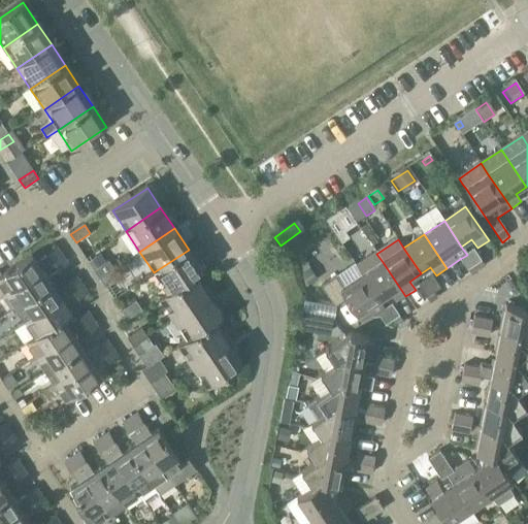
[(0,298),(7,294),(63,256),(58,248),(50,254),(37,262),(33,255),(0,276),(0,298)]
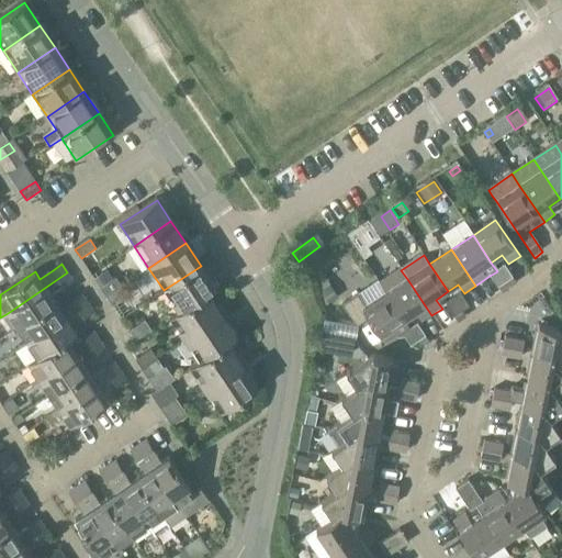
[(201,266),(164,290),(179,313),(208,293),(215,288),(201,266)]
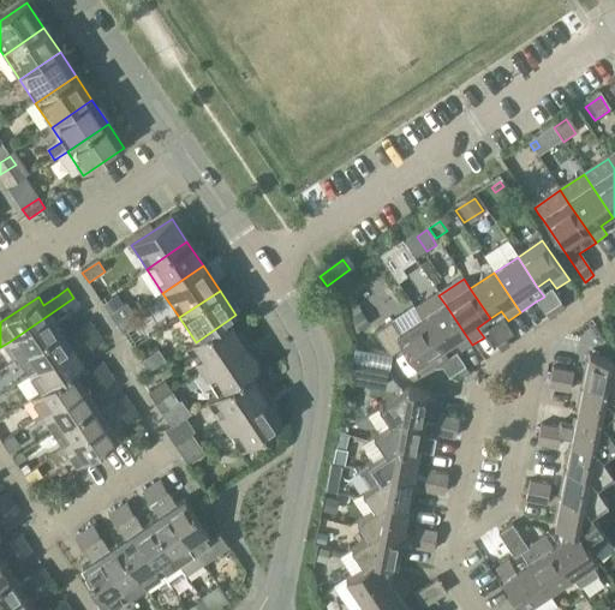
[(544,297),(554,310),(561,305),(551,291),(544,297)]
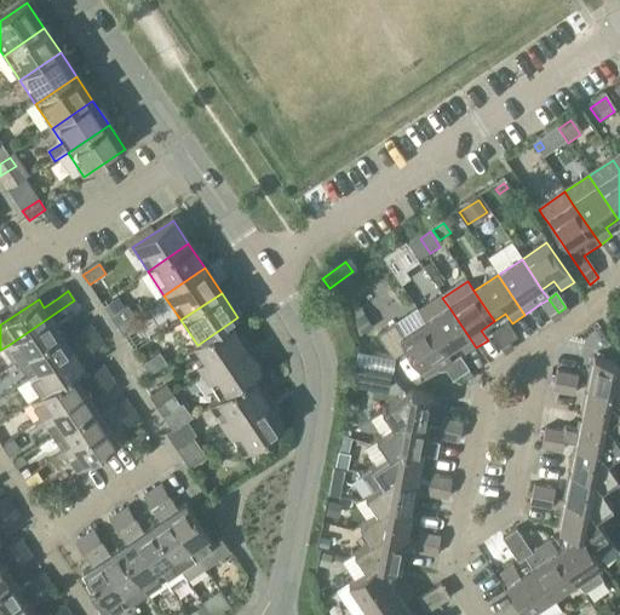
[(449,308),(442,298),(418,314),(425,323),(446,354),(458,346),(464,356),(476,348),(449,308)]
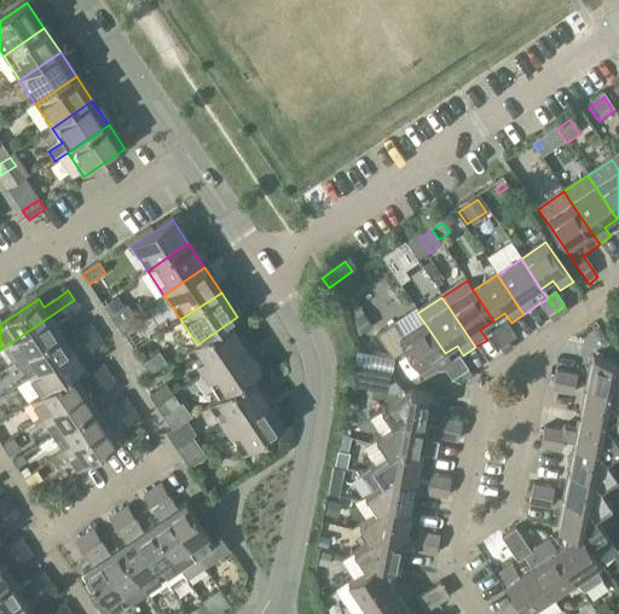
[(557,312),(548,299),(539,303),(549,318),(557,312)]
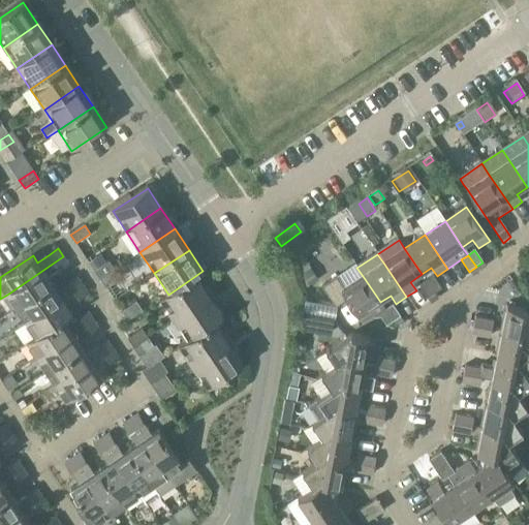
[(17,309),(53,285),(48,277),(60,270),(68,264),(63,256),(7,295),(17,309)]
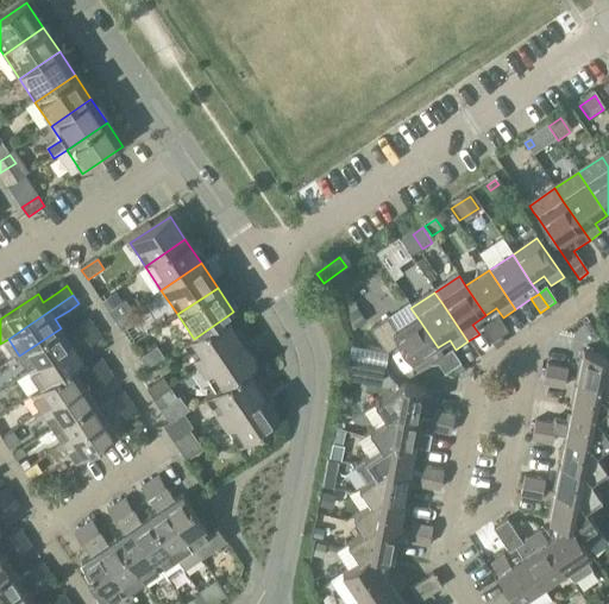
[(115,323),(132,313),(124,302),(108,313),(115,323)]
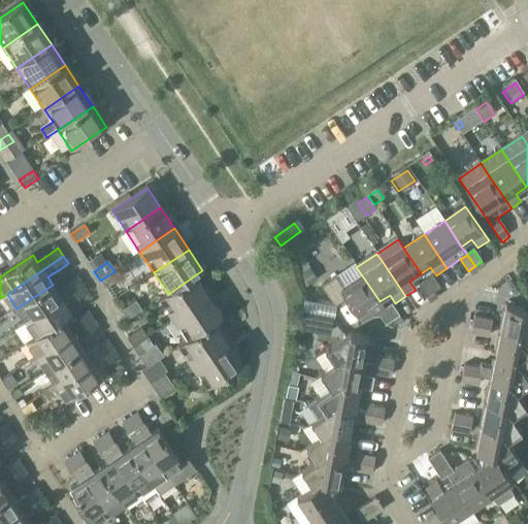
[(527,264),(517,272),(522,280),(527,274),(527,264)]
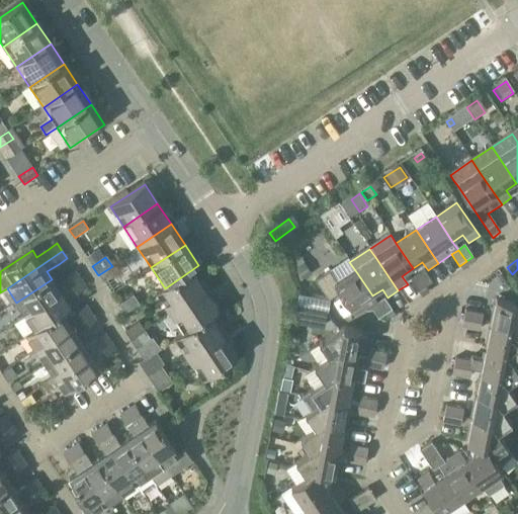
[(300,264),(295,268),(299,282),(309,276),(300,264)]
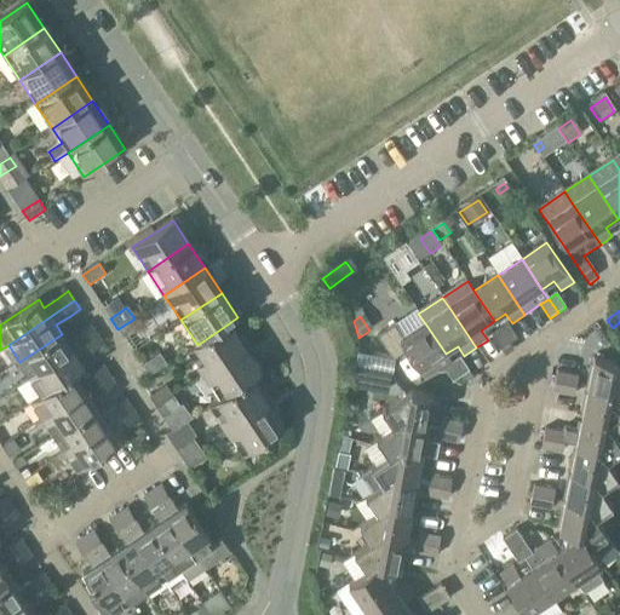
[(197,345),(187,351),(204,375),(245,348),(229,325),(239,319),(237,317),(197,345)]
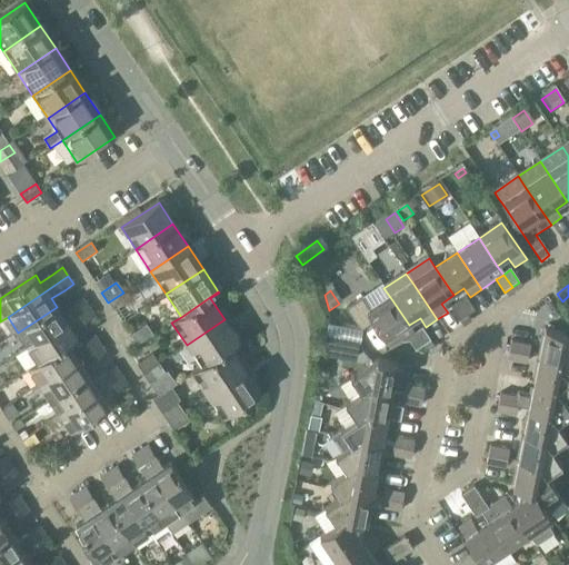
[(123,293),(108,303),(113,311),(129,300),(123,293)]
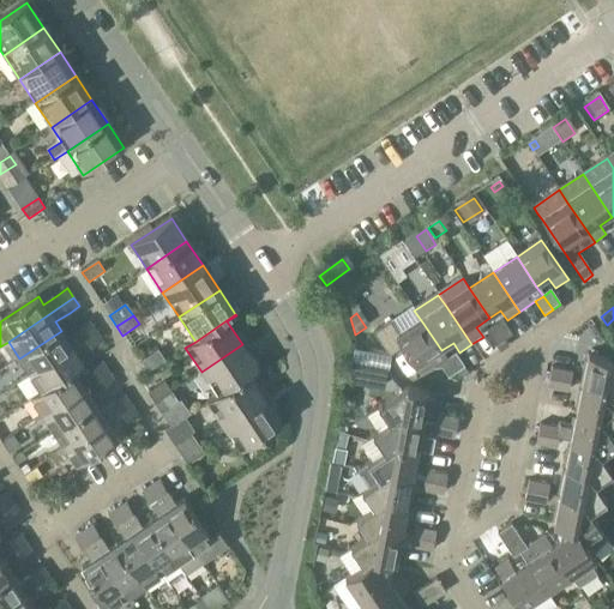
[(457,374),(447,360),(441,350),(421,320),(398,336),(390,324),(374,336),(389,359),(403,349),(421,375),(434,367),(439,367),(449,380),(457,374)]
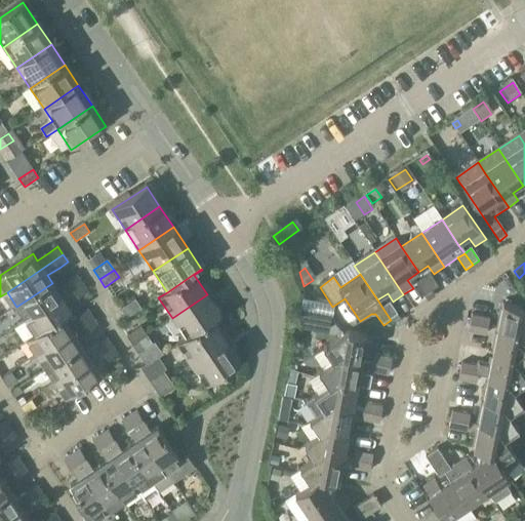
[(52,283),(16,307),(27,321),(82,284),(77,276),(69,281),(69,282),(56,289),(52,283)]
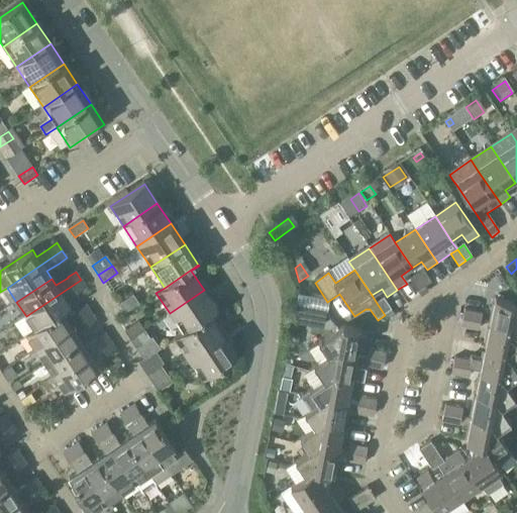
[(417,276),(425,288),(431,284),(424,272),(417,276)]
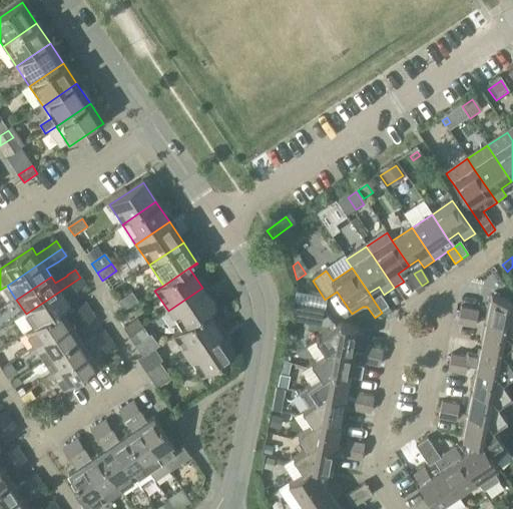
[(422,286),(414,274),(407,279),(415,291),(422,286)]
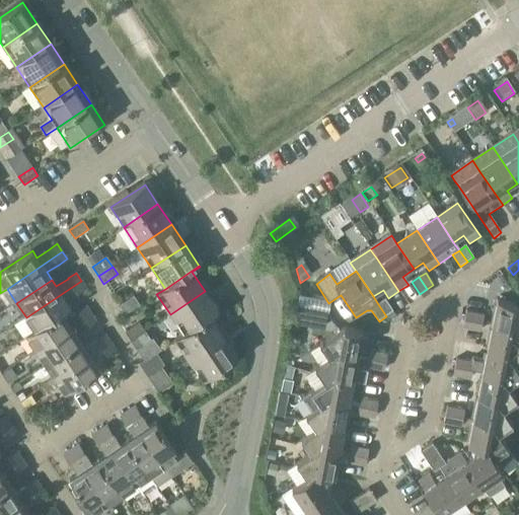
[(35,332),(62,313),(70,307),(66,301),(78,293),(78,294),(86,288),(81,281),(26,317),(35,330),(35,332)]
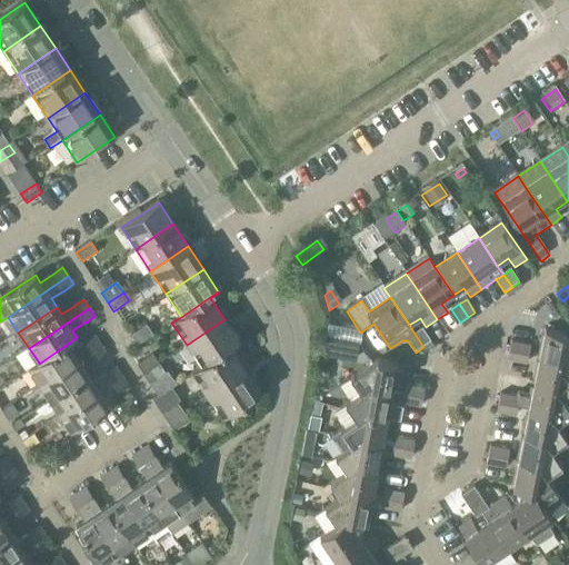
[(225,319),(187,345),(201,367),(192,374),(240,343),(225,319)]
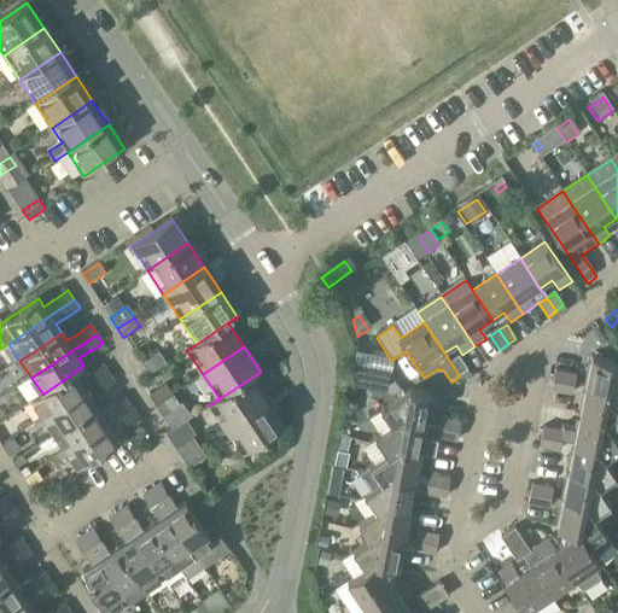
[(159,354),(144,365),(150,375),(167,363),(159,354)]
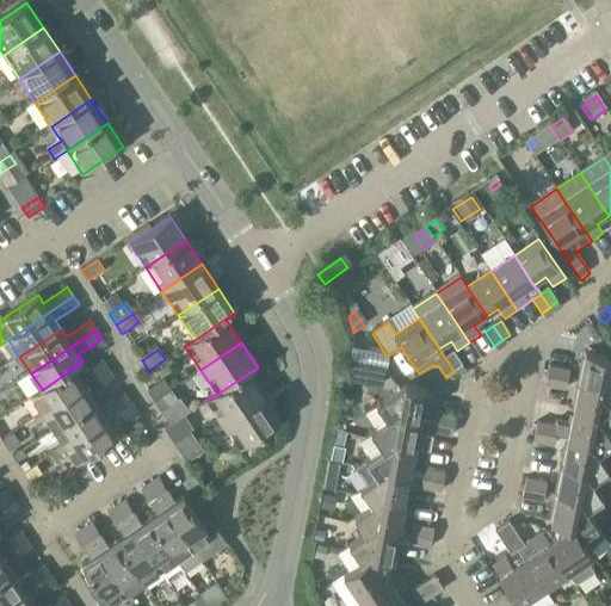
[(445,358),(455,372),(462,368),(454,353),(445,358)]
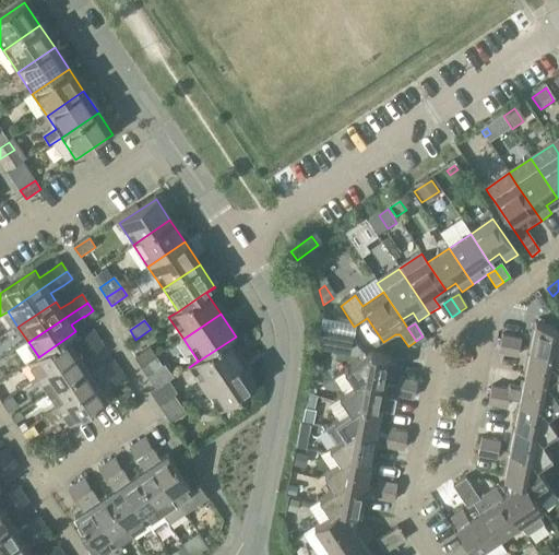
[(558,335),(555,330),(535,326),(530,353),(550,356),(556,367),(558,367),(558,369),(558,335)]
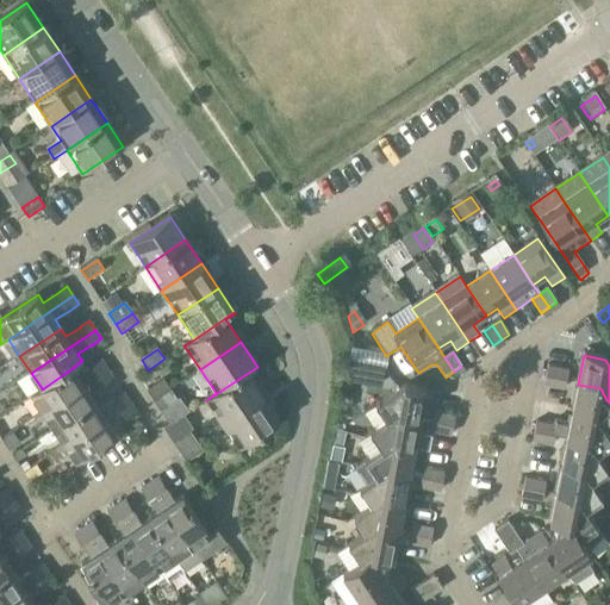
[(73,368),(42,390),(42,388),(32,395),(43,412),(107,369),(101,360),(92,366),(78,375),(73,368)]
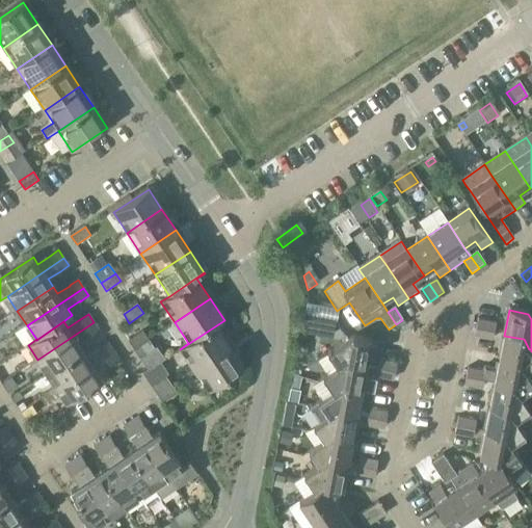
[(194,371),(230,347),(216,326),(225,320),(224,320),(180,349),(194,371)]
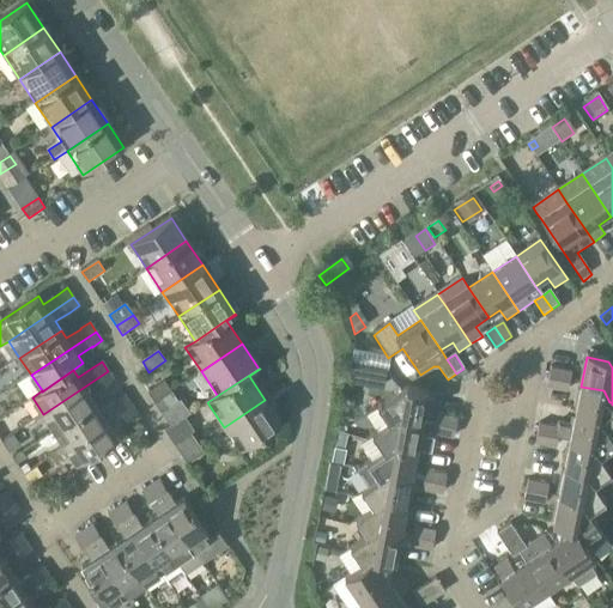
[(548,380),(569,384),(571,375),(550,370),(548,380)]
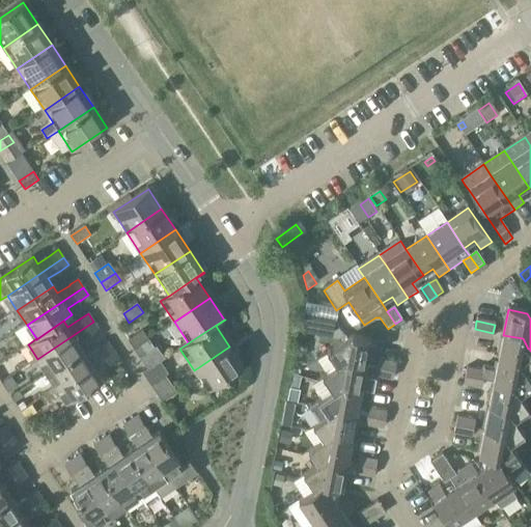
[(48,373),(83,350),(78,342),(90,334),(99,329),(93,322),(37,359),(48,373)]
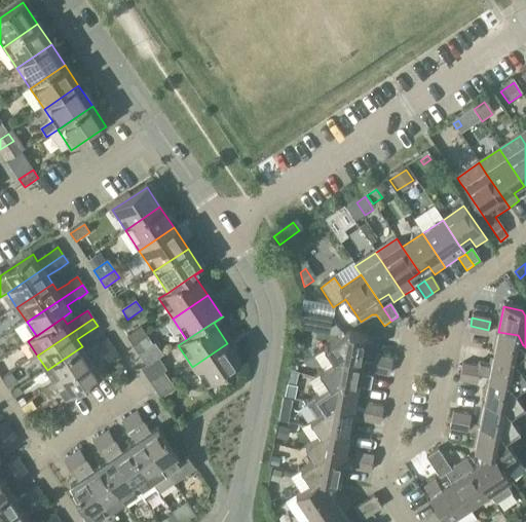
[(488,330),(471,326),(468,334),(487,338),(488,330)]
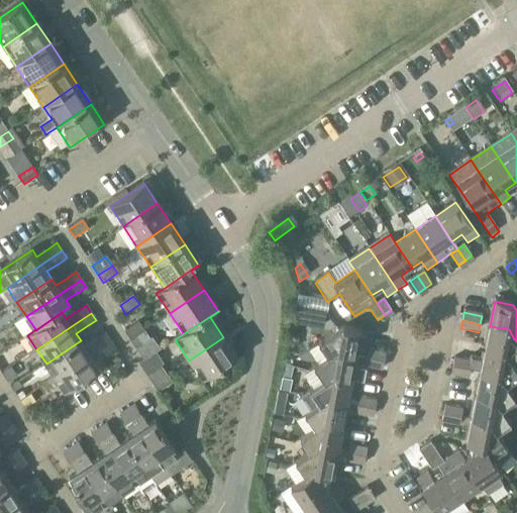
[(130,340),(144,331),(138,323),(124,332),(130,340)]
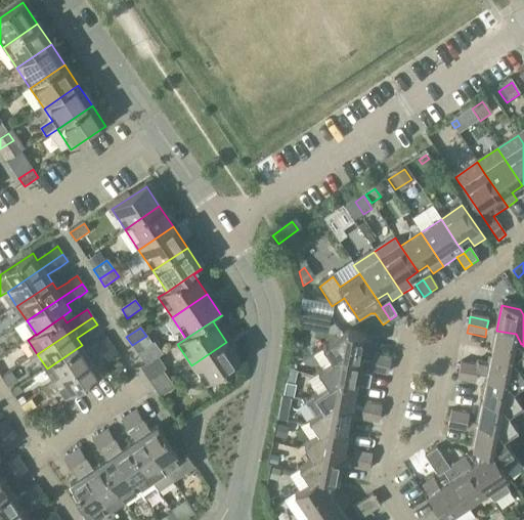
[(523,363),(523,346),(523,344),(521,344),(516,334),(496,331),(492,353),(511,357),(517,367),(518,367),(523,363)]
